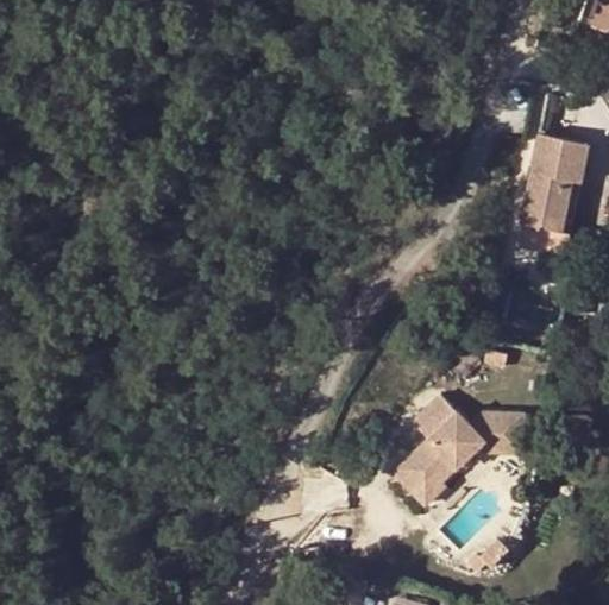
[(608,32),(608,0),(600,0),(592,27),(608,32)]
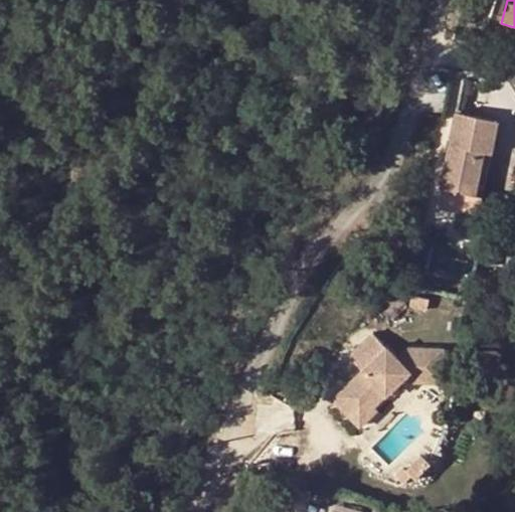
[(456,115),(441,191),(462,195),(458,214),(455,230),(476,234),(483,200),(484,197),(476,195),(484,154),(492,156),(498,124),(456,115)]
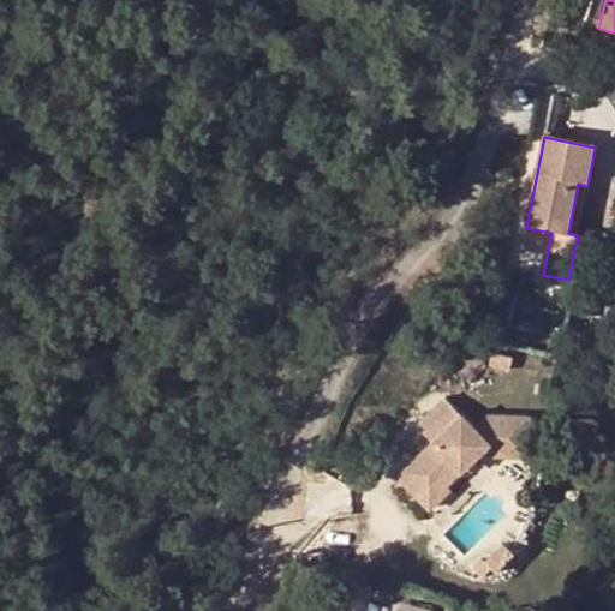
[(587,186),(578,184),(568,233),(578,235),(587,186)]
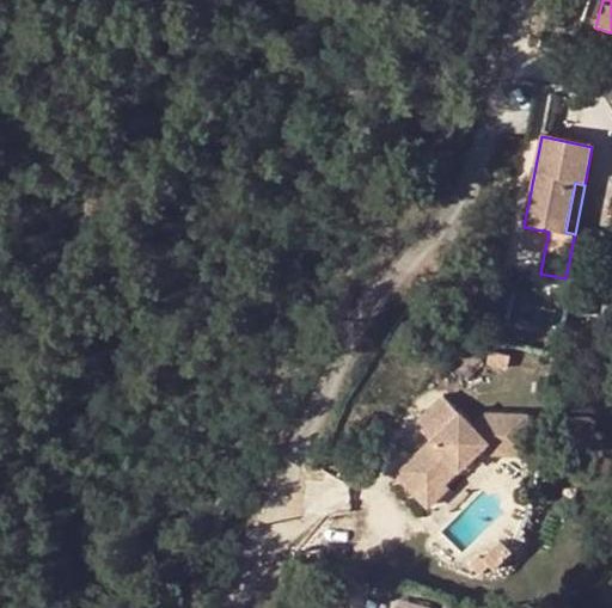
[(524,227),(520,250),(544,255),(549,232),(524,227)]
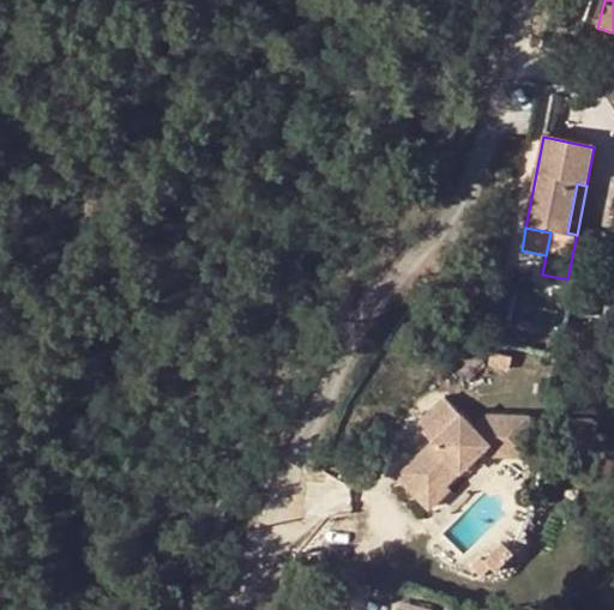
[(501,328),(491,327),(489,339),(500,339),(501,328)]
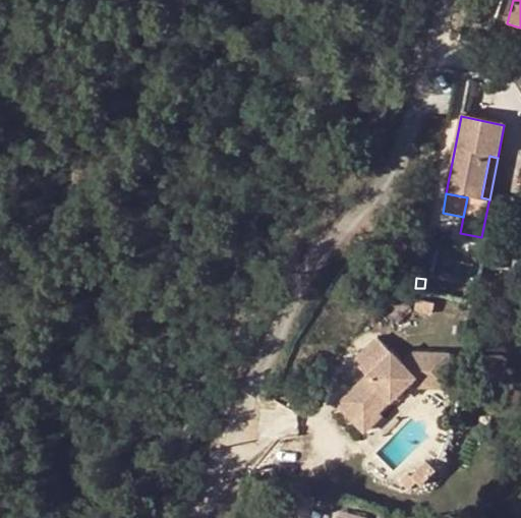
[(352,429),(371,419),(367,413),(399,395),(427,402),(436,371),(403,364),(389,371),(372,341),(348,354),(358,373),(331,388),(352,429)]
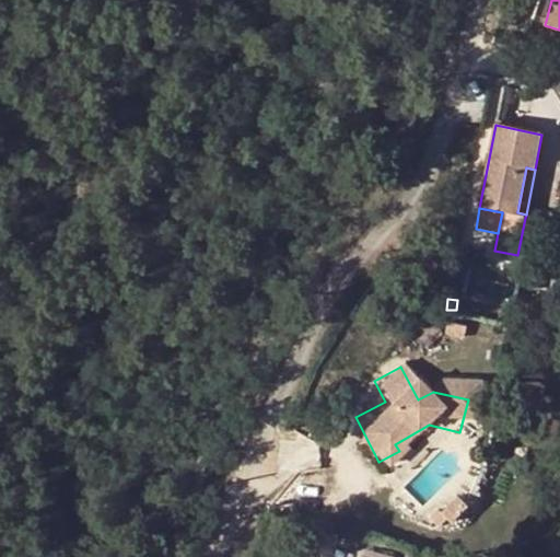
[(459,509),(454,498),(429,511),(434,521),(459,509)]
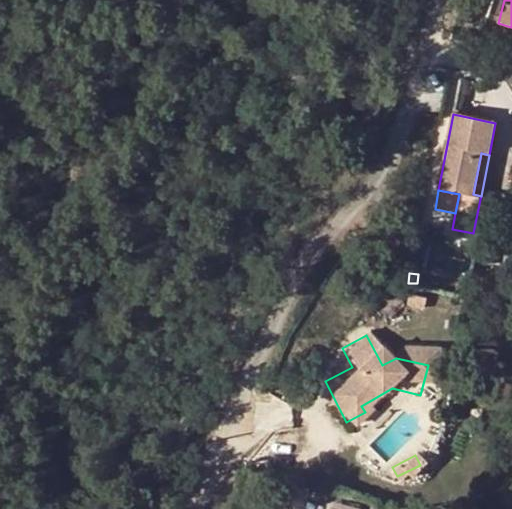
All buildings are outlined.
